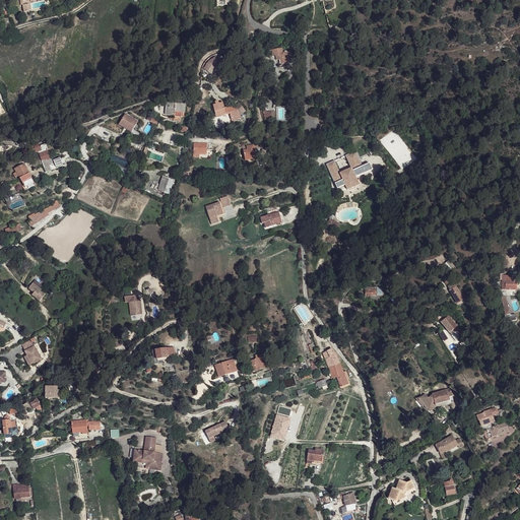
[(21,0),(23,5),(24,12),(28,11),(28,10),(27,4),(30,4),(28,0),(21,0)]
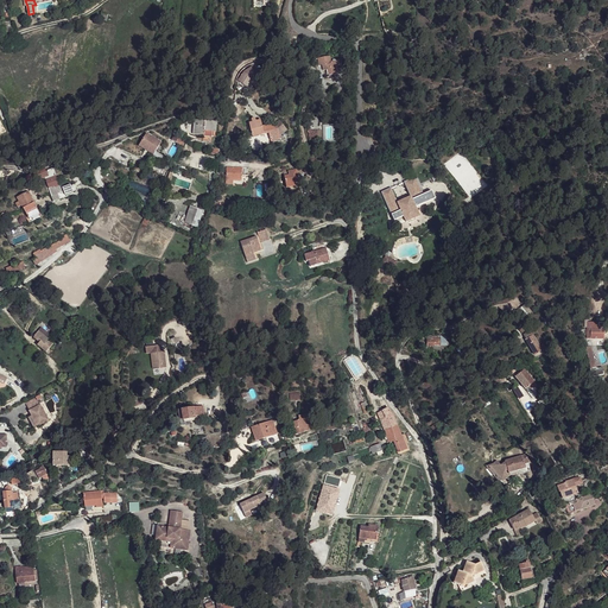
[(100,19),(107,21),(109,14),(102,12),(100,19)]
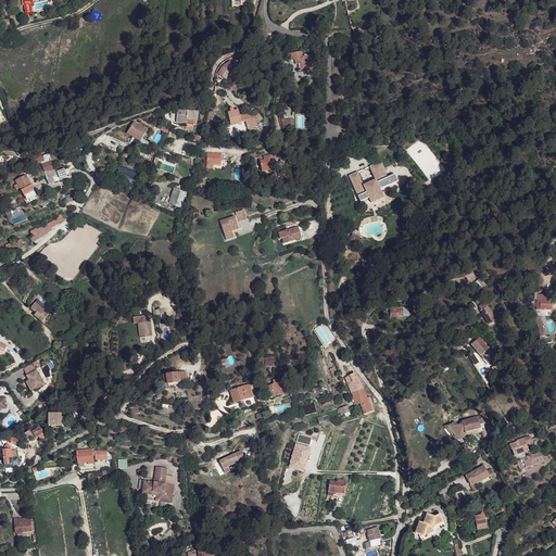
[(302,52),(291,53),(292,59),(295,59),(297,64),(300,64),(301,68),(310,67),(307,57),(303,58),(302,52)]
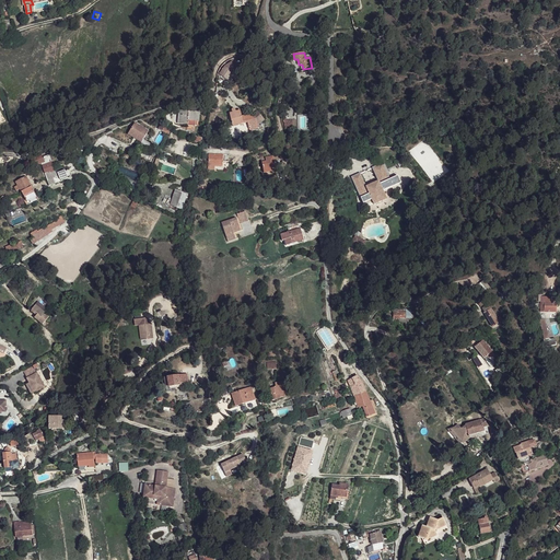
[(219,74),(226,80),(232,70),(236,71),(237,63),(231,61),(224,66),(219,74)]
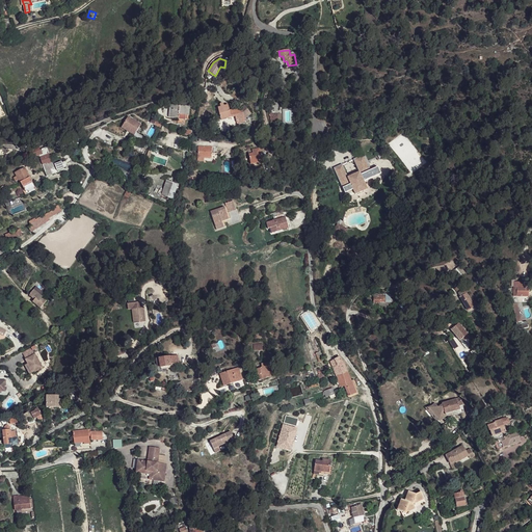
[(217,107),(220,120),(231,117),(230,111),(228,105),(224,106),(223,104),(222,103),(221,103),(220,103),(219,104),(220,107),(217,107)]
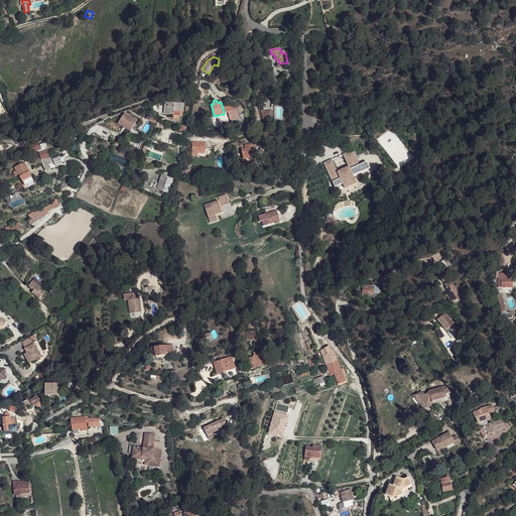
[(164,102),(163,114),(173,115),(172,119),(179,120),(180,112),(183,112),(184,103),(164,102)]
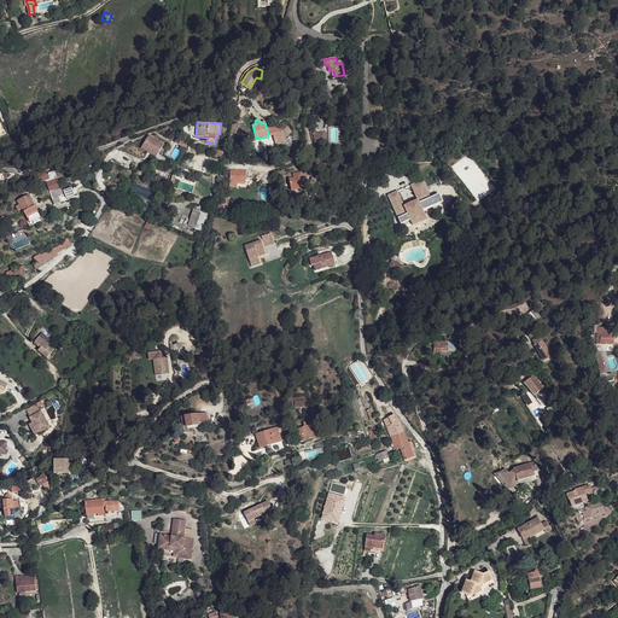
[(285,122),(281,126),(270,128),(273,135),(274,140),(275,144),(285,141),(284,138),(292,133),(285,122)]
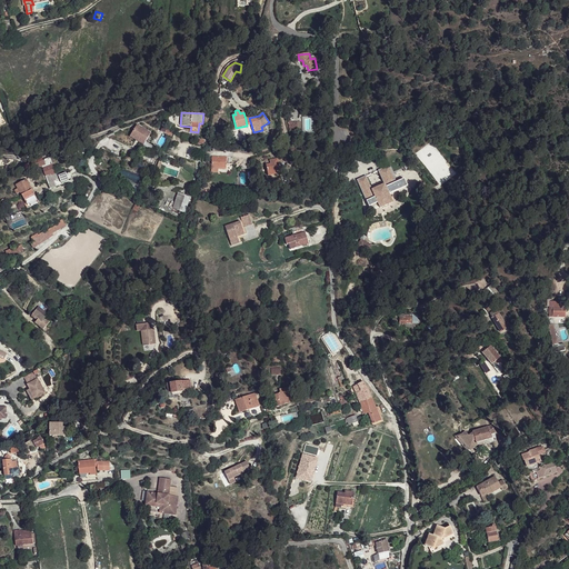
[(137,125),(130,137),(143,145),(150,133),(137,125)]
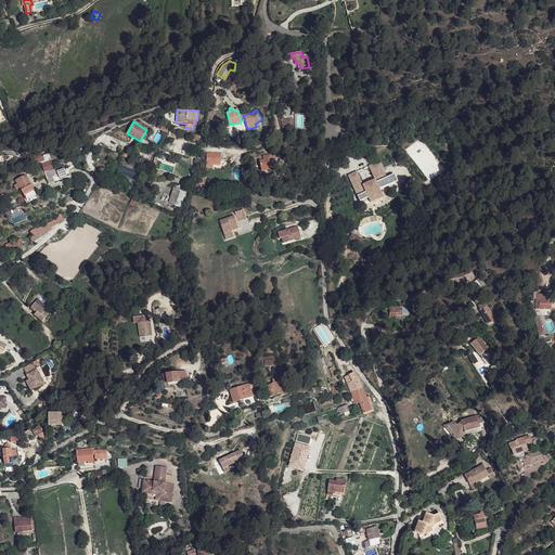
[(140,156),(150,160),(152,156),(143,151),(140,156)]
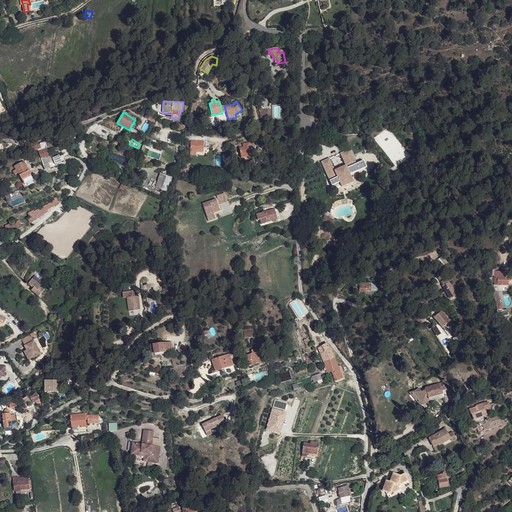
[(209,141),(191,141),(190,151),(196,151),(204,151),(204,147),(209,147),(209,141)]
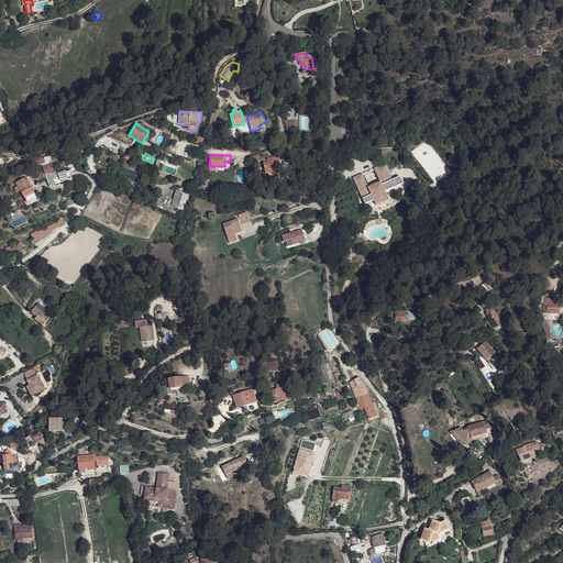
[(26,162),(30,169),(42,164),(45,175),(44,176),(44,177),(46,176),(48,183),(51,181),(52,186),(63,183),(63,181),(67,180),(68,179),(66,172),(59,174),(59,172),(55,173),(52,163),(50,164),(47,159),(44,161),(41,156),(26,162)]
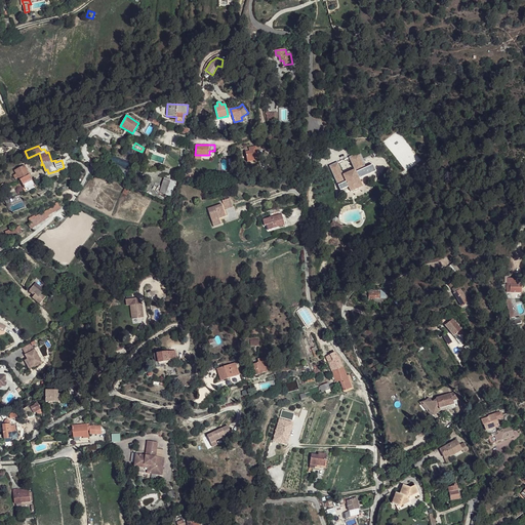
[(245,150),(247,162),(255,160),(255,158),(258,158),(256,148),(249,149),(245,150)]
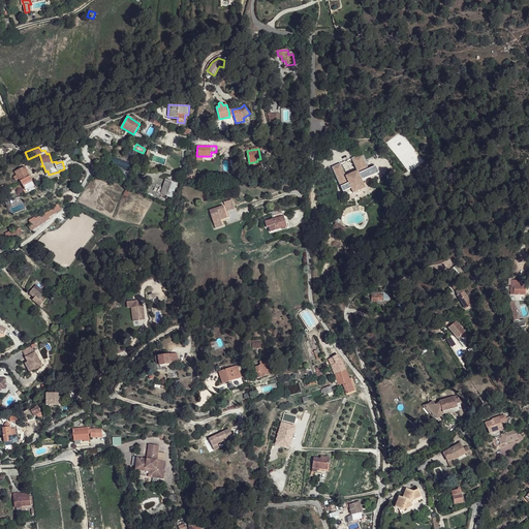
[(362,180),(372,176),(362,154),(351,158),(358,170),(346,177),(340,163),(332,167),(344,192),(351,188),(353,193),(365,187),(362,180)]
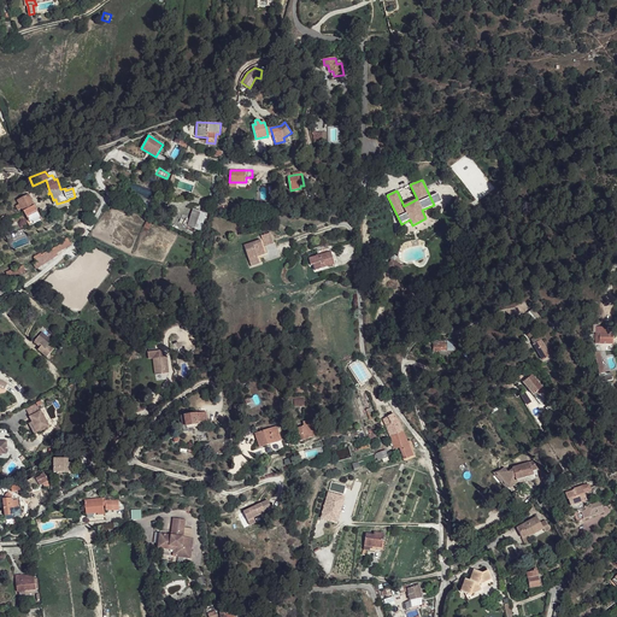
[(28,194),(17,200),(19,205),(17,206),(18,211),(22,209),(27,218),(25,218),(30,227),(34,224),(42,219),(28,194)]
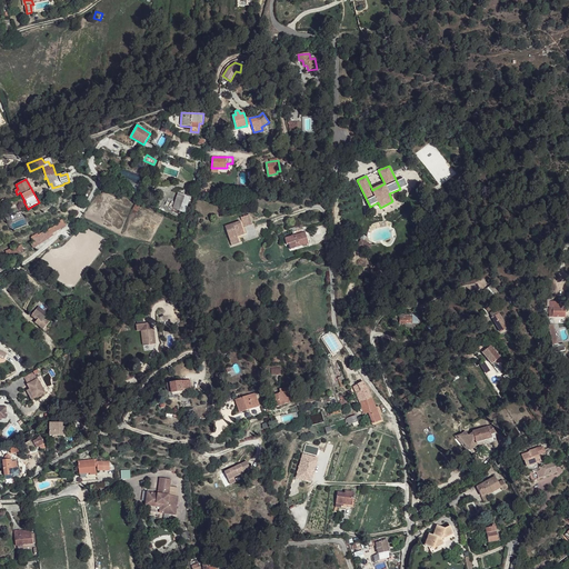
[(173,209),(186,212),(191,198),(178,193),(173,209)]
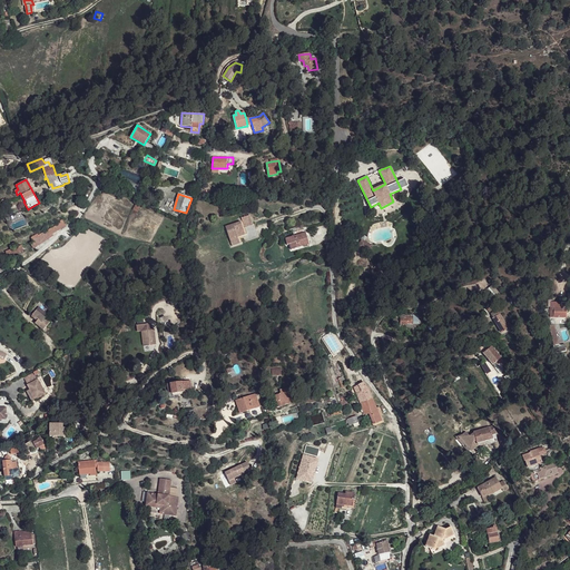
[(249,215),(242,218),(245,227),(253,225),(249,215)]
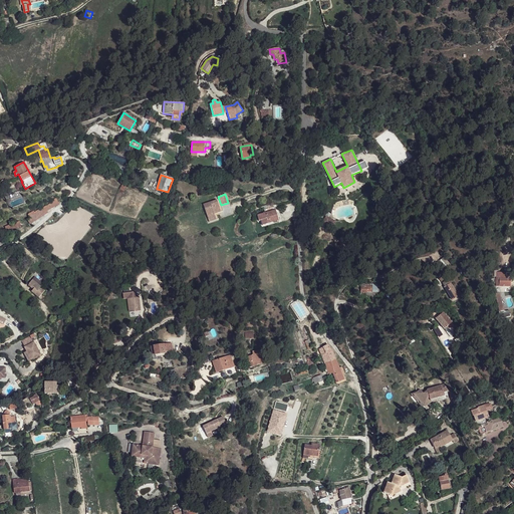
[(204,205),(208,218),(215,216),(214,214),(214,212),(220,210),(217,200),(204,205)]
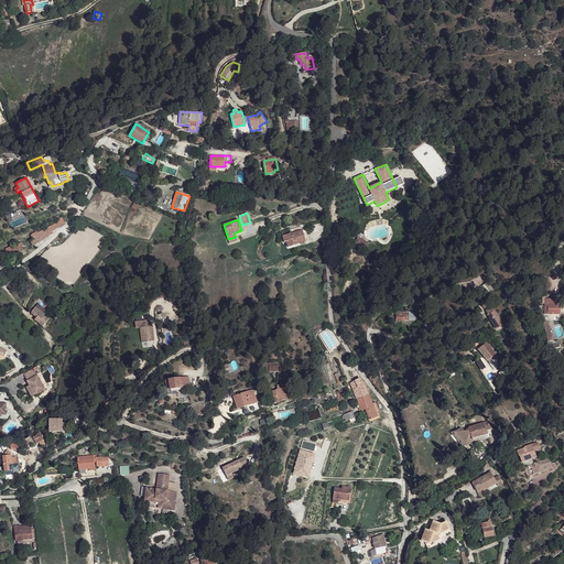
[(52,230),(61,226),(58,221),(50,227),(52,230)]
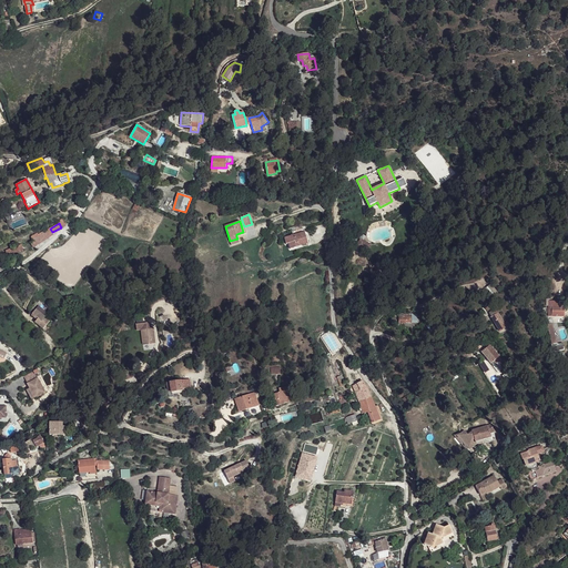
[(38,235),(40,240),(52,232),(50,229),(38,235)]
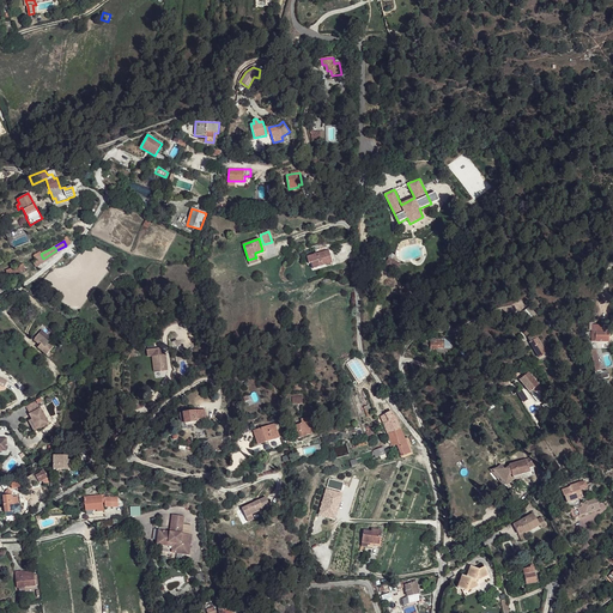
[(307,256),(309,263),(311,263),(313,269),(325,266),(325,262),(332,260),(328,250),(327,247),(315,250),(316,254),(307,256)]
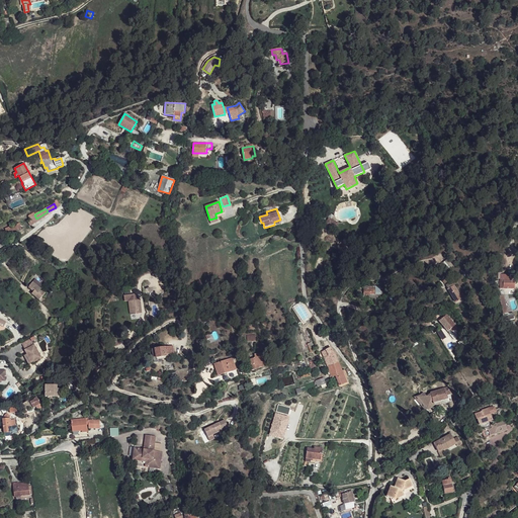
[(36,219),(34,214),(34,212),(28,216),(30,220),(33,225),(36,223),(38,221),(36,219)]
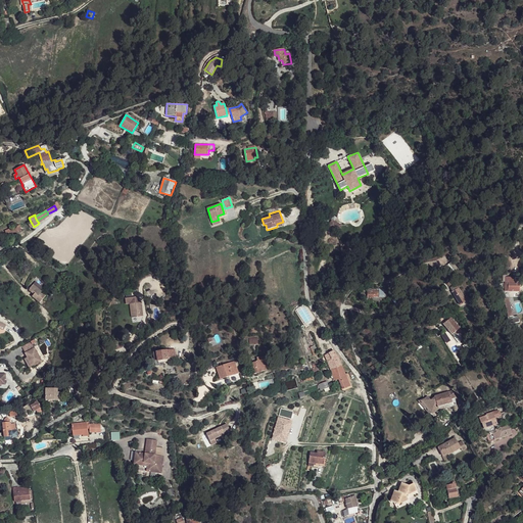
[(337,230),(340,224),(330,219),(327,225),(337,230)]
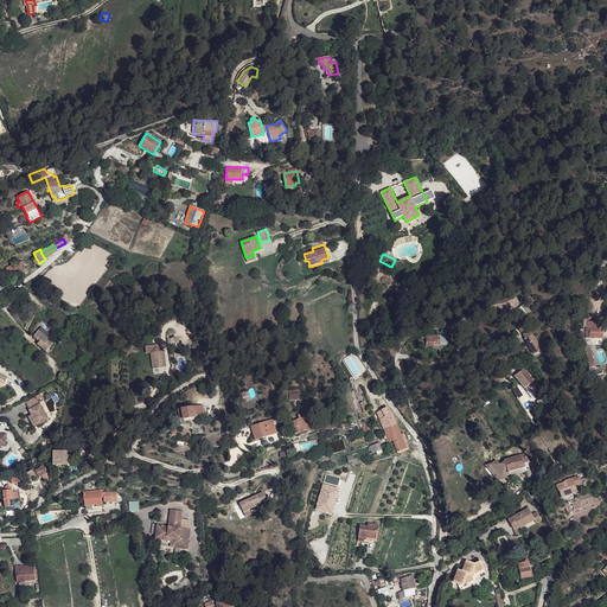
[(24,262),(6,267),(8,274),(26,269),(24,262)]
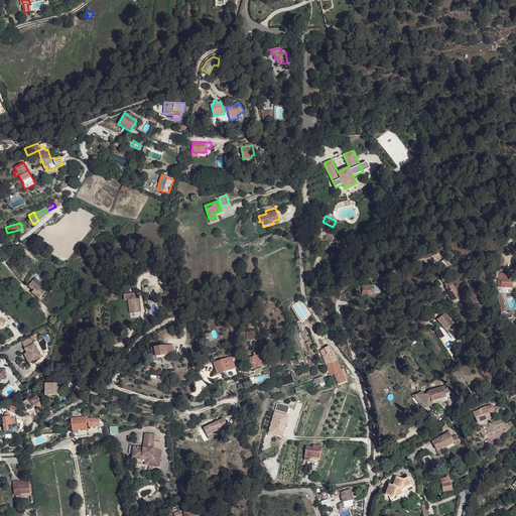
[(497,287),(513,287),(513,278),(513,274),(498,274),(497,287)]
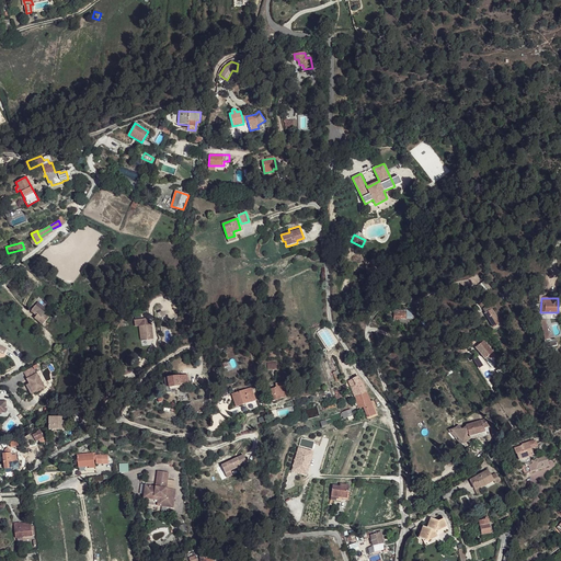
[(32,310),(38,315),(37,317),(35,318),(43,325),(45,322),(49,318),(45,315),(46,313),(48,310),(38,302),(32,310)]
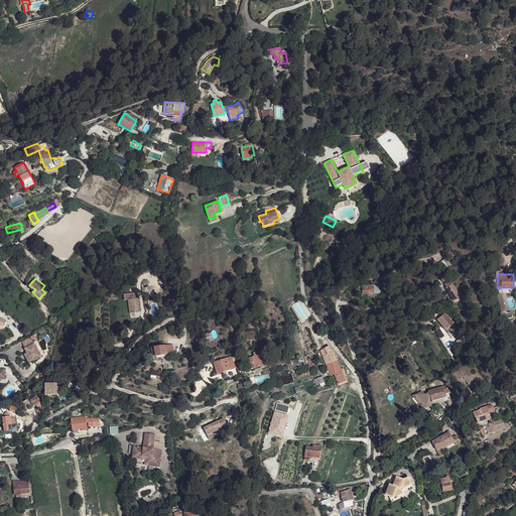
[(446,288),(453,298),(455,302),(461,298),(458,295),(453,285),(446,288)]
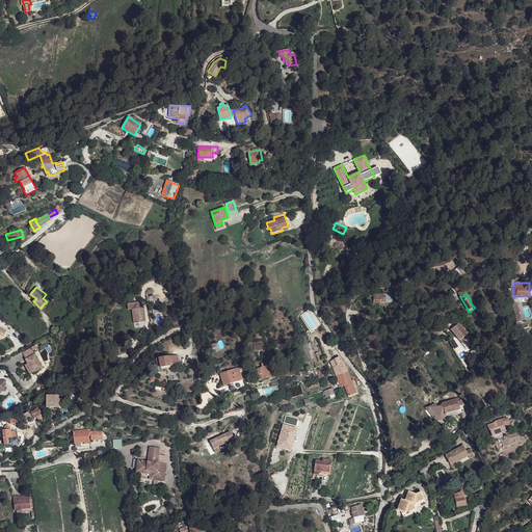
[(379,298),(374,298),(374,304),(380,304),(380,302),(387,302),(391,302),(393,302),(393,299),(391,299),(391,295),(387,295),(379,295),(379,298)]
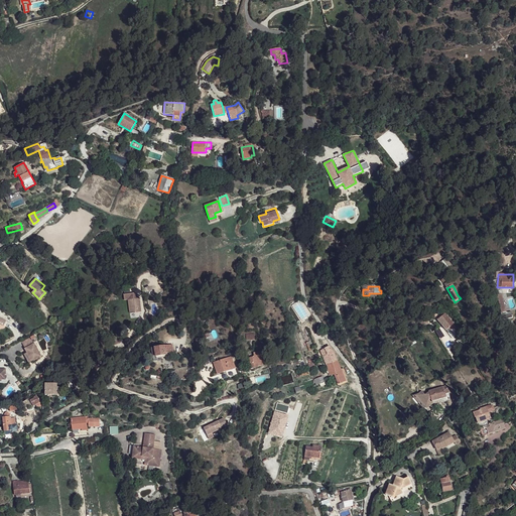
[(124,300),(128,299),(129,313),(140,312),(138,293),(124,295),(124,300)]
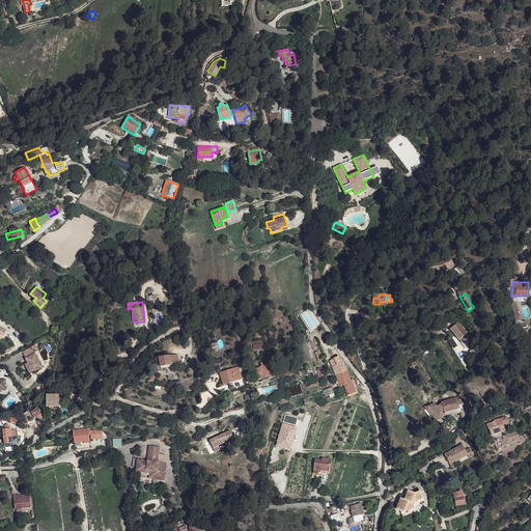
[(521,322),(515,323),(518,330),(527,327),(526,322),(521,323),(521,322)]
